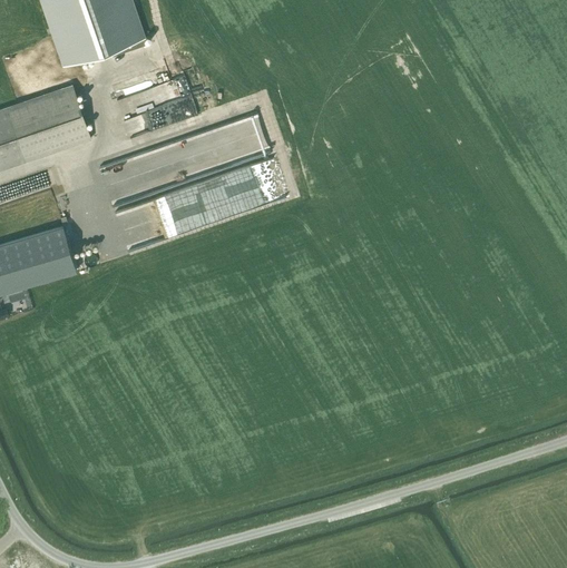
[(142,46),(126,0),(39,0),(61,65),(107,49),(109,57),(142,46)]
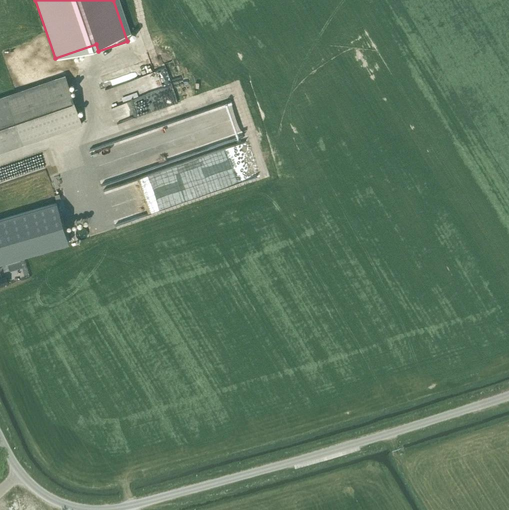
[(101,87),(143,75),(141,67),(99,78),(101,87)]
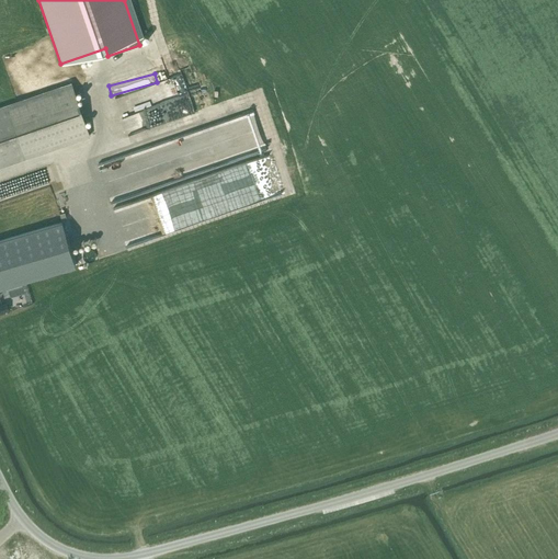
[(138,132),(191,115),(179,77),(126,93),(138,132)]
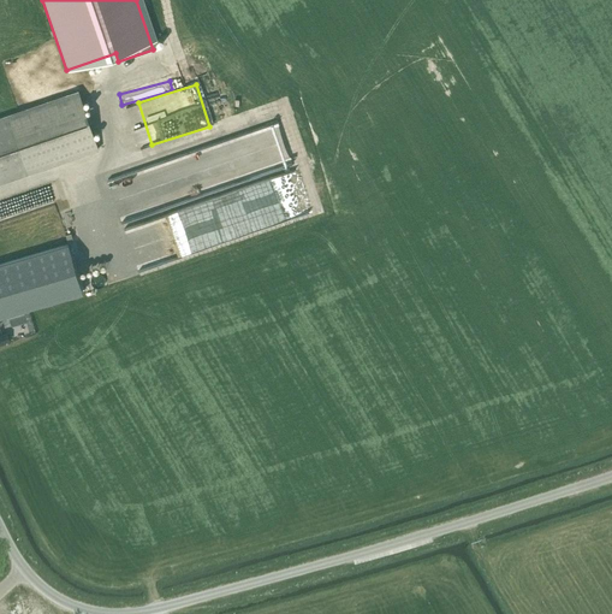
[(0,183),(94,152),(75,93),(0,118),(0,183)]
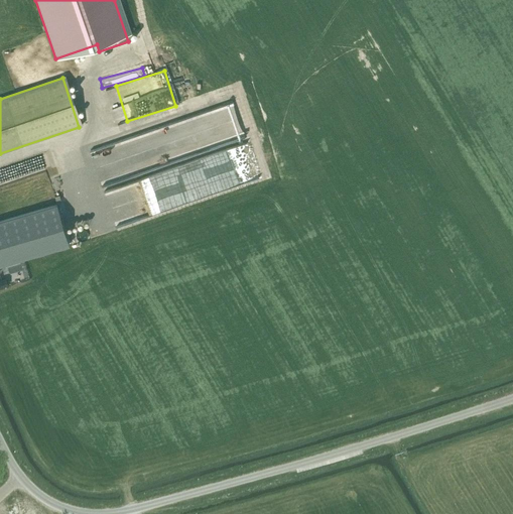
[(246,143),(187,161),(189,166),(247,148),(246,143)]
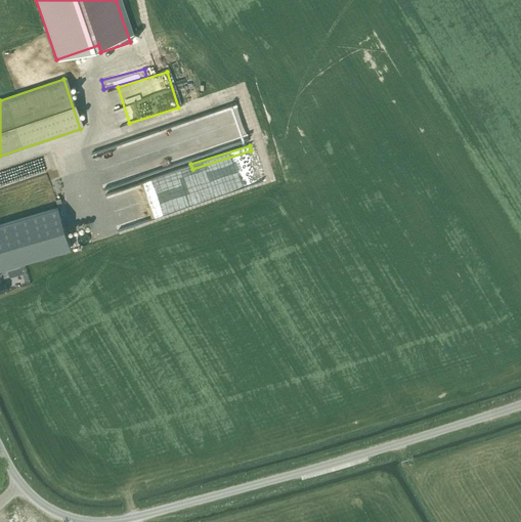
[(140,219),(162,213),(159,202),(147,205),(146,200),(163,194),(158,178),(104,193),(106,201),(111,200),(114,212),(131,208),(132,214),(135,213),(137,219),(115,225),(117,234),(142,227),(140,219)]
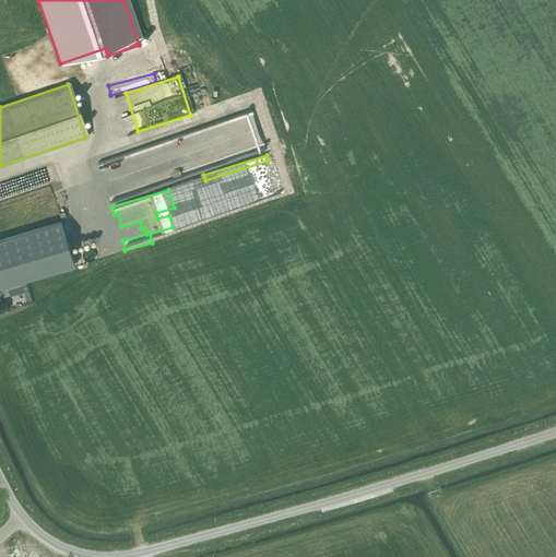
[(59,223),(0,240),(0,287),(72,267),(59,223)]
